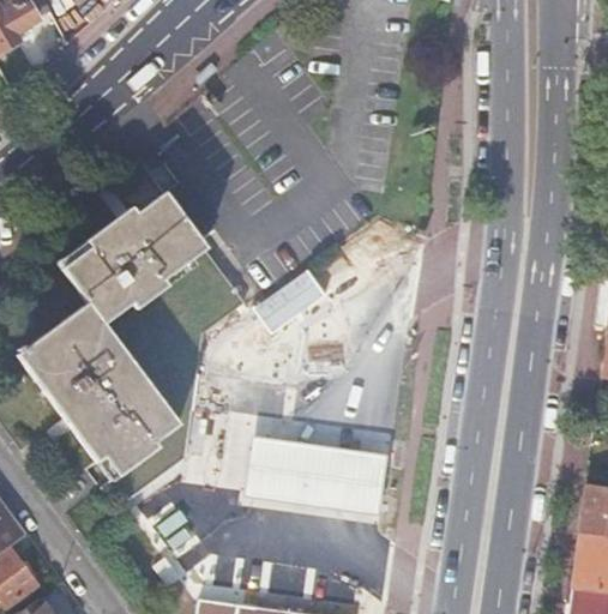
[(20,0),(23,4),(16,8),(10,0),(0,0),(0,52),(0,53),(22,41),(16,32),(53,12),(54,11),(47,0),(20,0)]
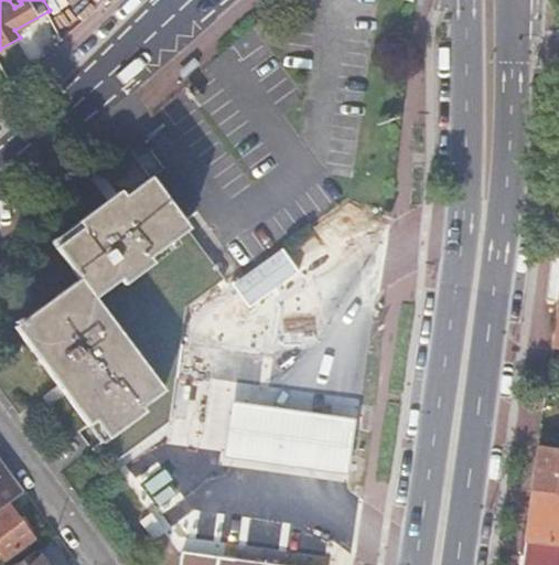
[(178,166),(164,176),(194,217),(207,208),(178,166)]
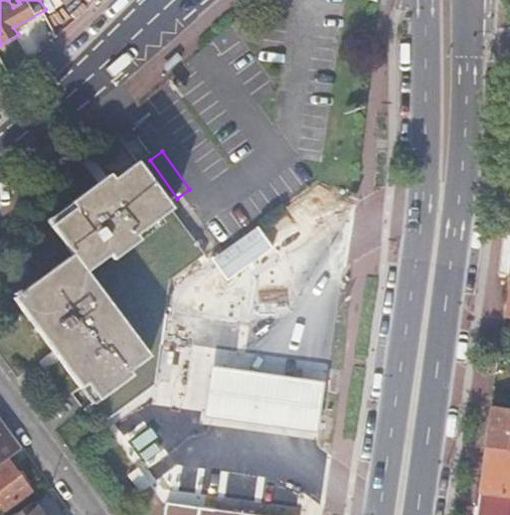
[(179,215),(137,160),(52,219),(91,268),(179,215)]
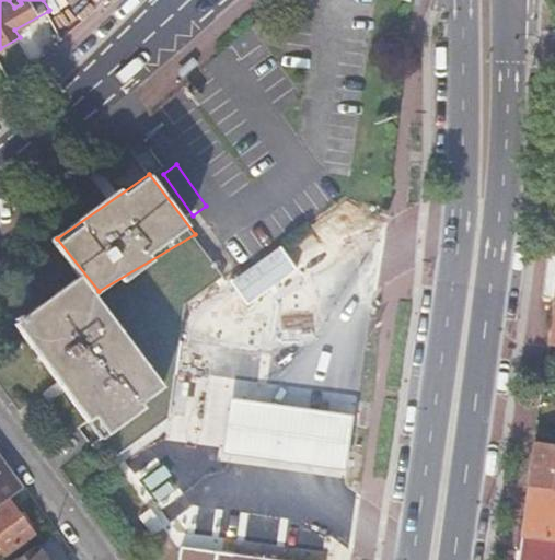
[(252,302),(298,269),(281,247),(236,280),(252,302)]
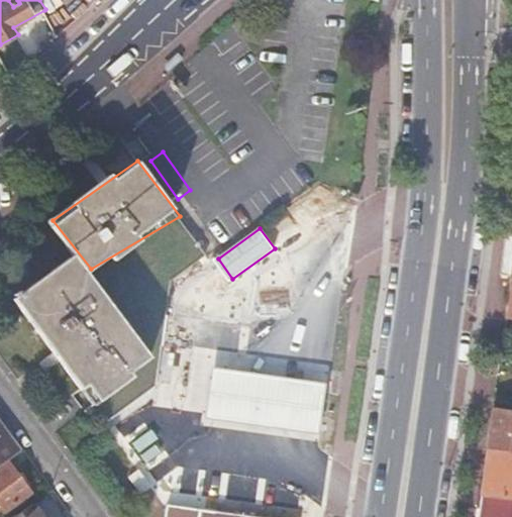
[(154,365),(73,255),(12,300),(94,409),(154,365)]
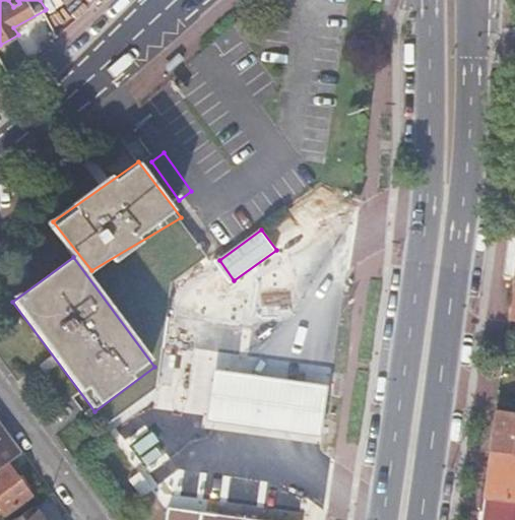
[(212,423),(326,435),(332,383),(218,371),(212,423)]
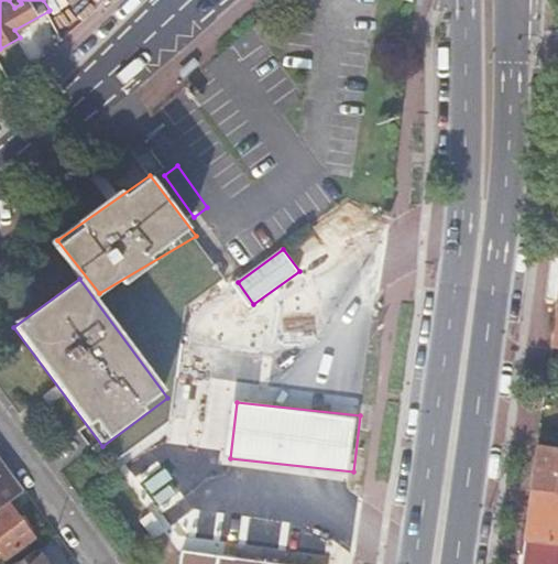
[(539,468),(537,490),(557,492),(557,448),(543,447),(539,468)]
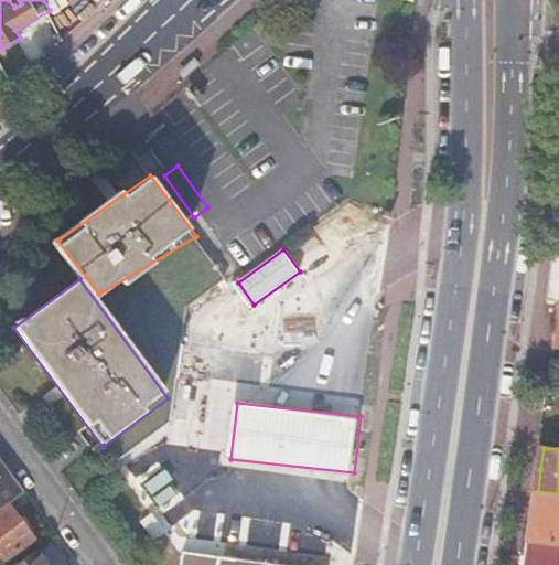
[(0,515),(15,504),(18,503),(29,496),(0,456),(0,515)]
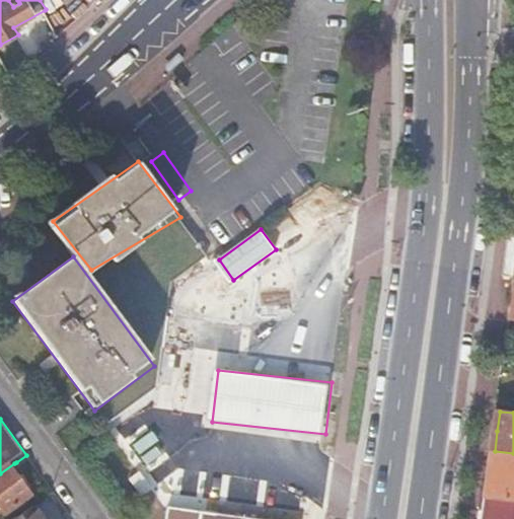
[(485,518),(513,518),(513,453),(495,451),(485,518)]
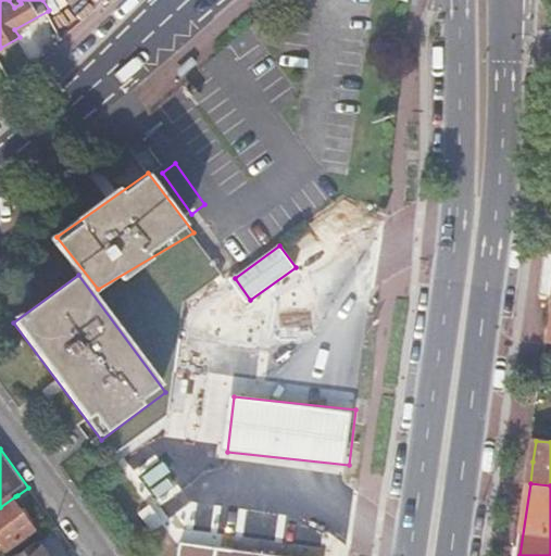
[(15,496),(0,507),(0,532),(16,554),(44,532),(15,496)]
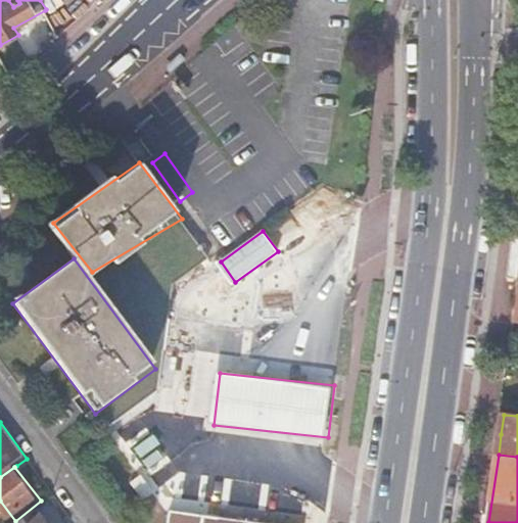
[(264,522),(207,515),(174,510),(171,522),(264,522)]
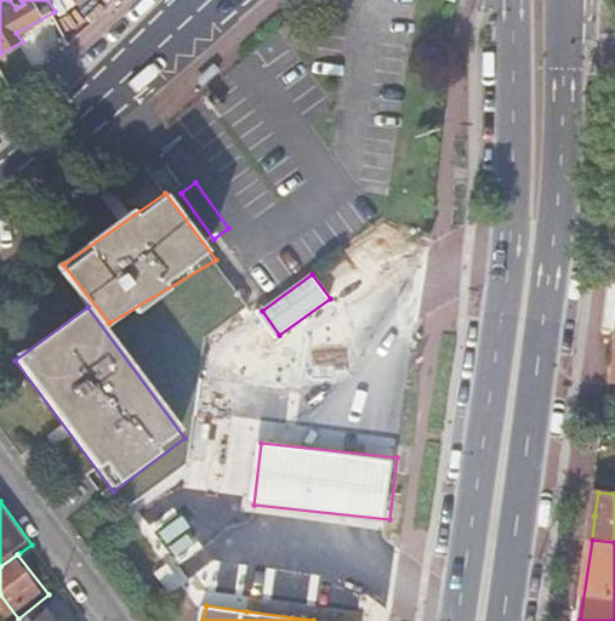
[(55,620),(46,609),(29,620),(55,620)]
